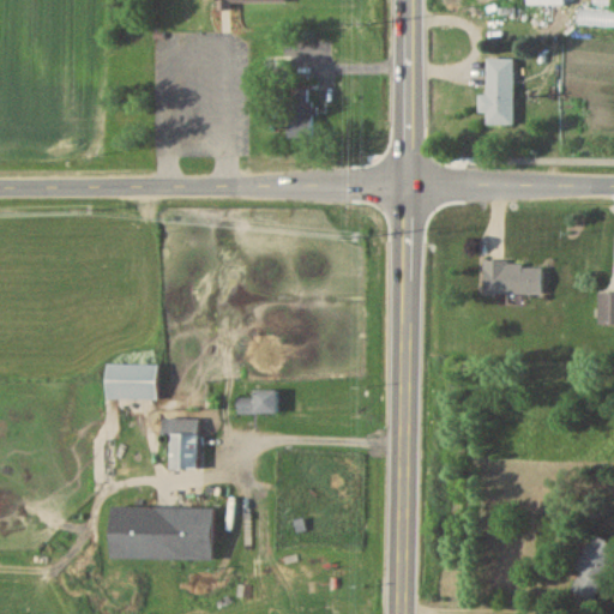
[(479,95),(479,113),(486,113),(486,125),(513,125),(513,59),(487,59),(487,95),(479,95)]
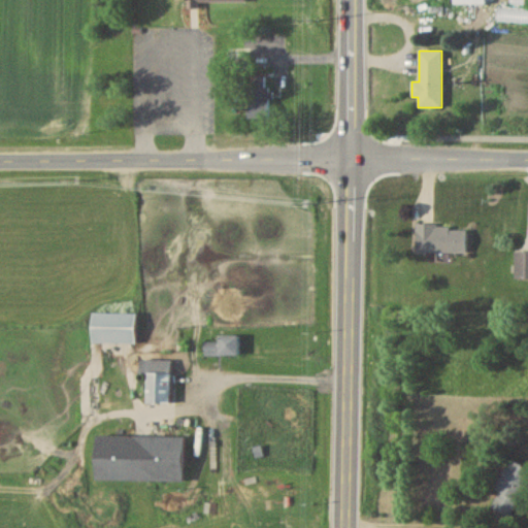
[(268,118),(268,76),(251,76),(251,118),(268,118)]
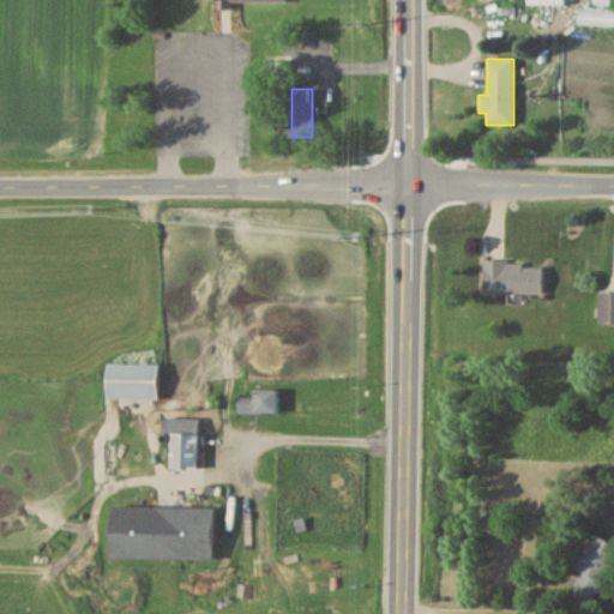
[(483,294),(543,294),(543,263),(483,263),(483,294)]
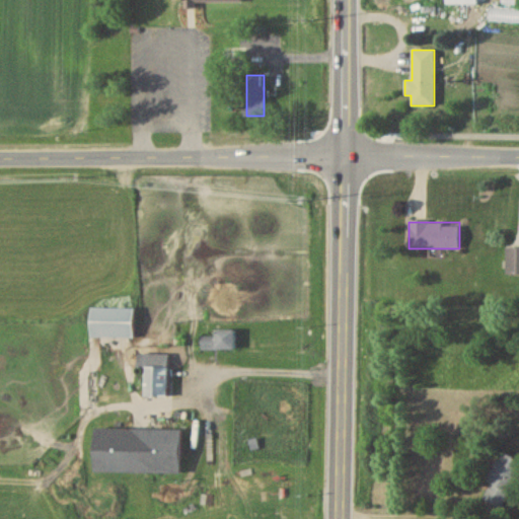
[(507,275),(518,274),(518,246),(507,247),(507,275)]
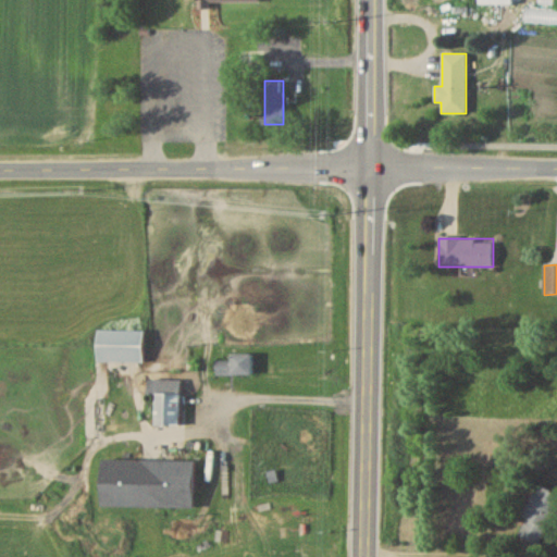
[(97,362),(144,362),(144,330),(97,330),(97,362)]
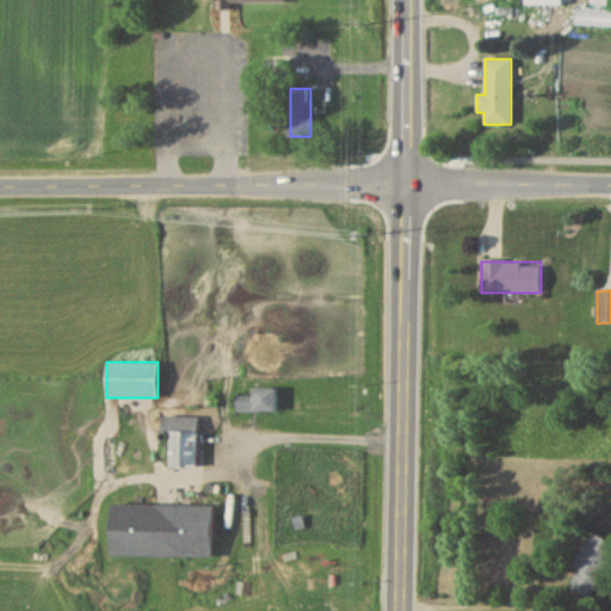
[(276,390),(235,390),(235,413),(276,413),(276,390)]
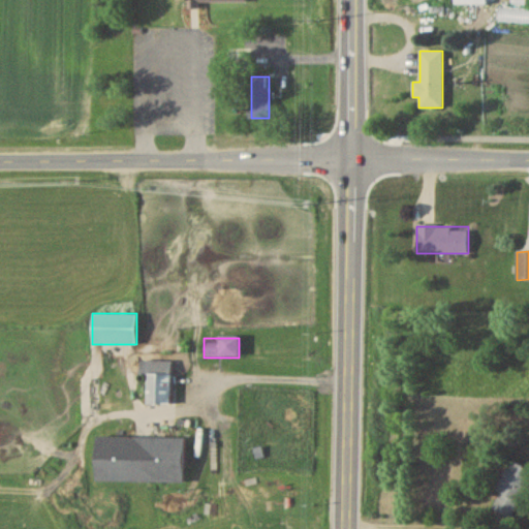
[(173,405),(173,362),(145,362),(145,405),(173,405)]
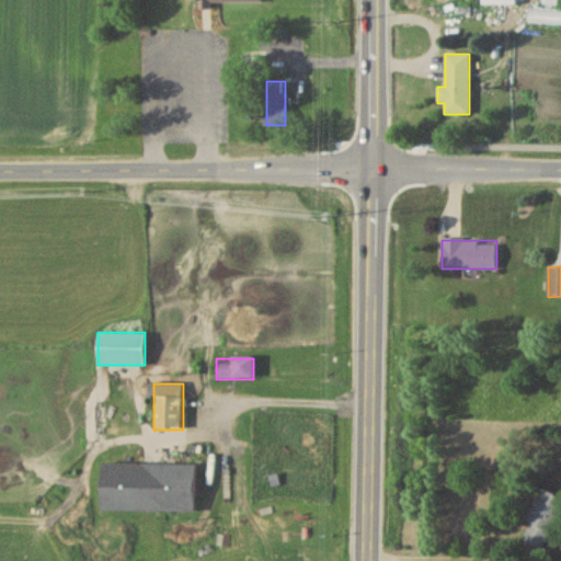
[(195,512),(195,465),(102,462),(102,511),(195,512)]
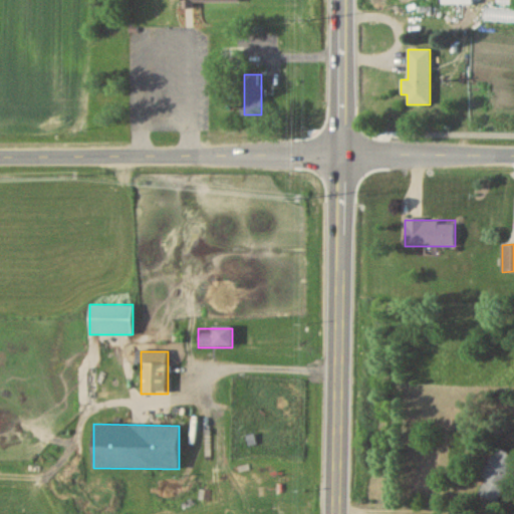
[(476,493),(499,504),(513,472),(513,456),(497,449),(476,493)]
